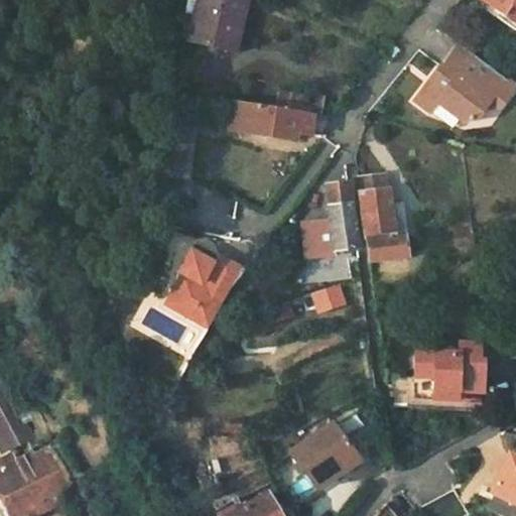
[(196,0),(191,21),(182,19),(181,34),(189,36),(188,42),(234,53),(245,0),(196,0)]
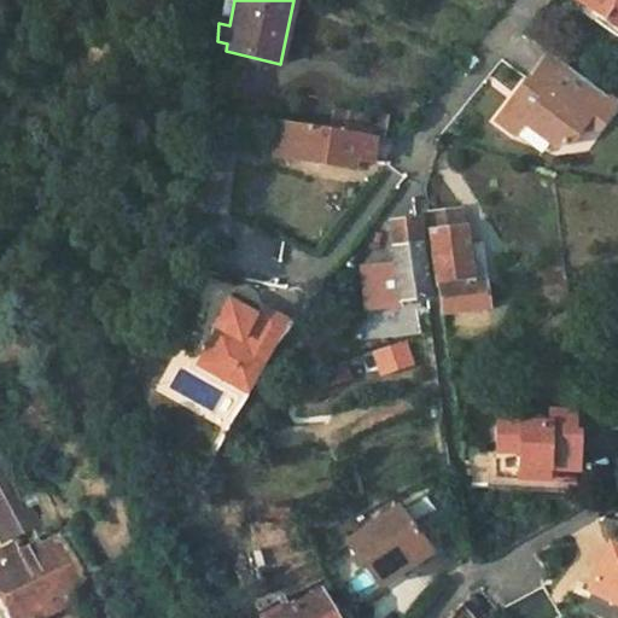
[(604,18),(617,28),(617,5),(614,4),(604,18)]
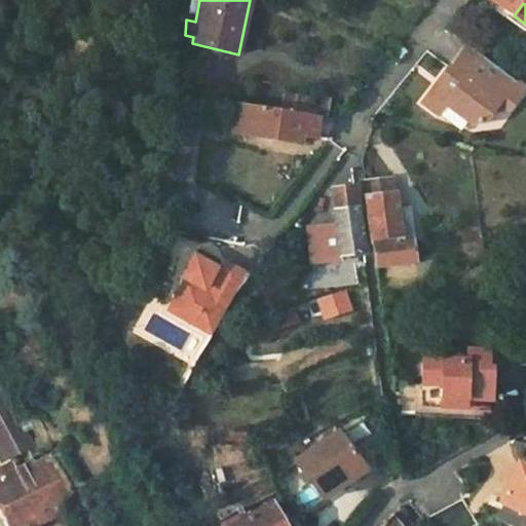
[(446,100),(470,115),(487,115),(496,102),(502,105),(513,105),(525,85),(462,41),(445,67),(443,66),(419,101),(438,113),(446,100)]
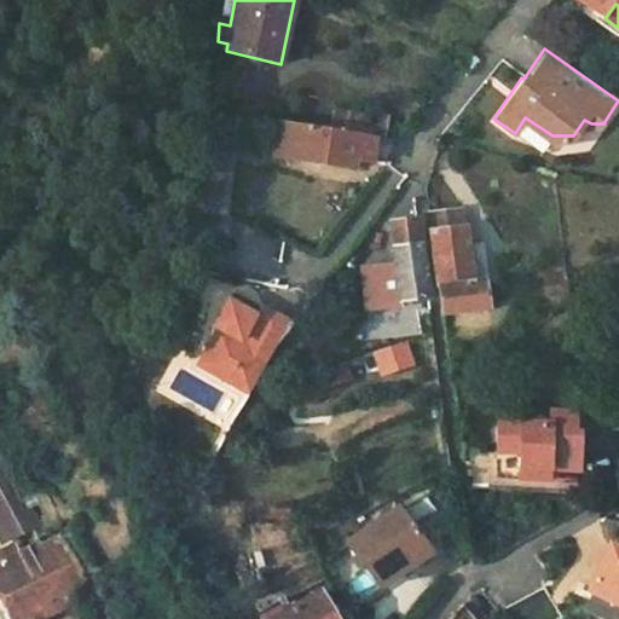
[(365,116),(347,114),(345,134),(375,138),(385,134),(379,114),(365,116)]
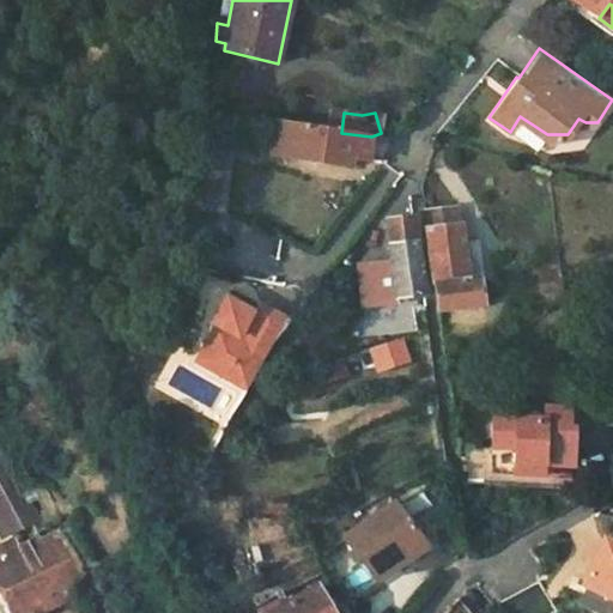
[(371,137),(341,133),(277,123),(272,157),(322,164),(325,155),(350,159),(368,162),(371,137)]
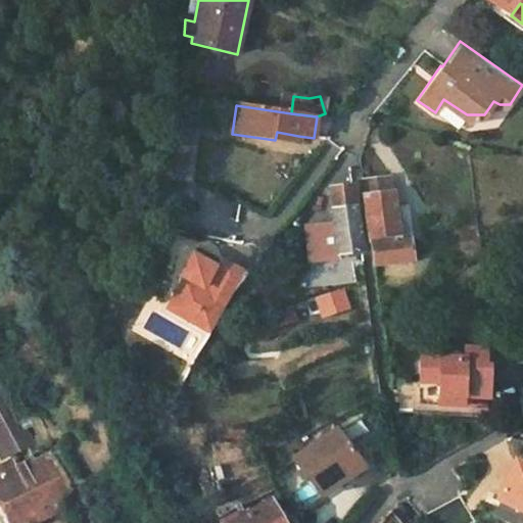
[(298,136),(277,132),(275,140),(297,144),(298,136)]
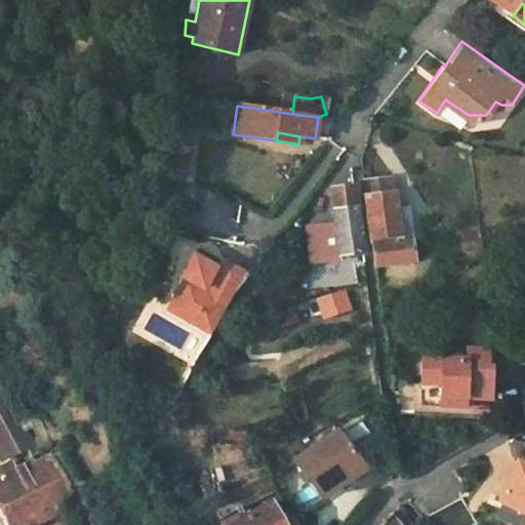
[(174,134),(170,178),(189,180),(193,137),(174,134)]
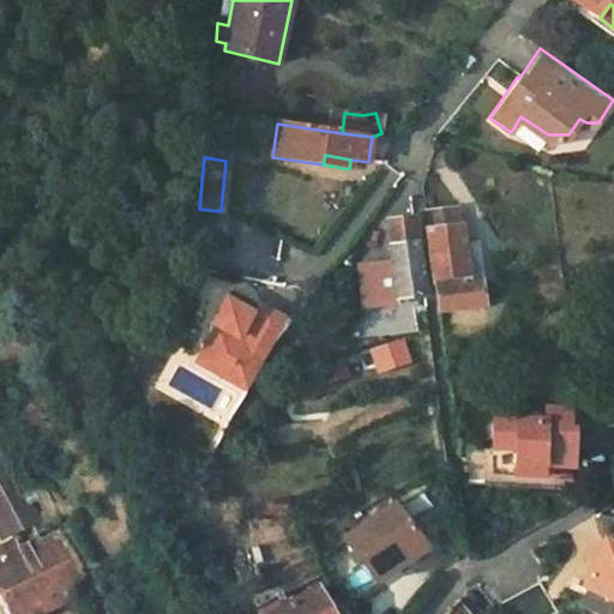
[(477,278),(465,281),(456,206),(423,210),(437,311),(481,305),(477,278)]
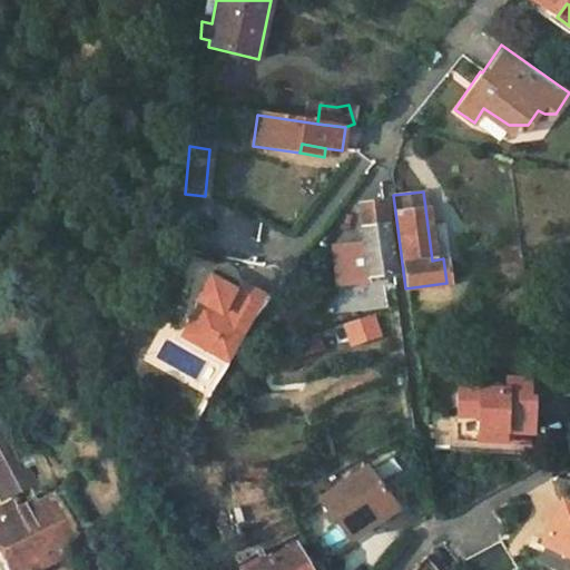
[(384,203),(360,205),(363,245),(365,277),(393,274),(384,203)]
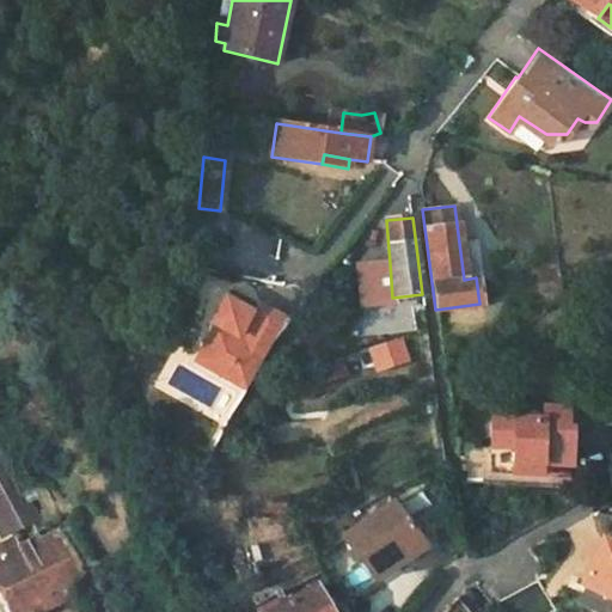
[(392,298),(390,263),(357,265),(360,305),(392,303),(392,298)]
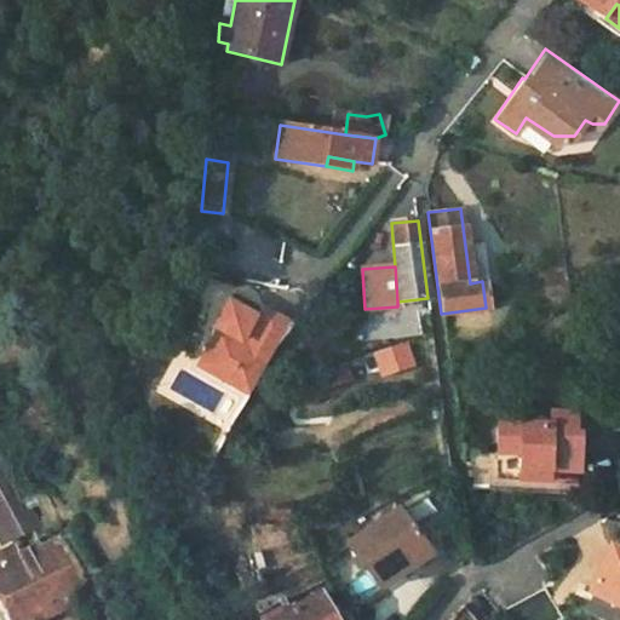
[(541,274),(544,287),(566,285),(564,271),(541,274)]
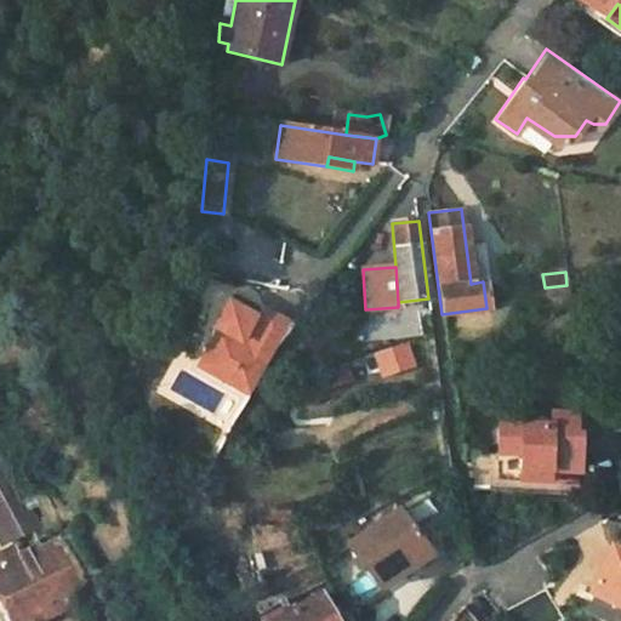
[(182,374),(235,410),(283,337),(258,322),(237,353),(228,348),(244,324),(221,309),(204,332),(209,336),(182,374)]
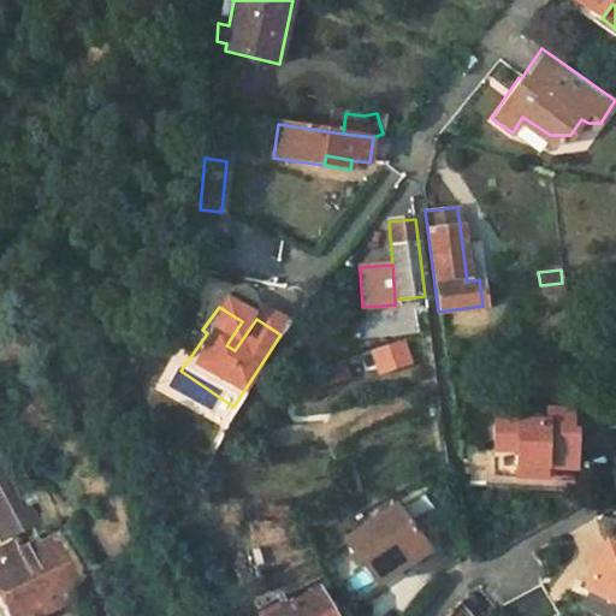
[(324,388),(353,379),(347,362),(318,372),(324,388)]
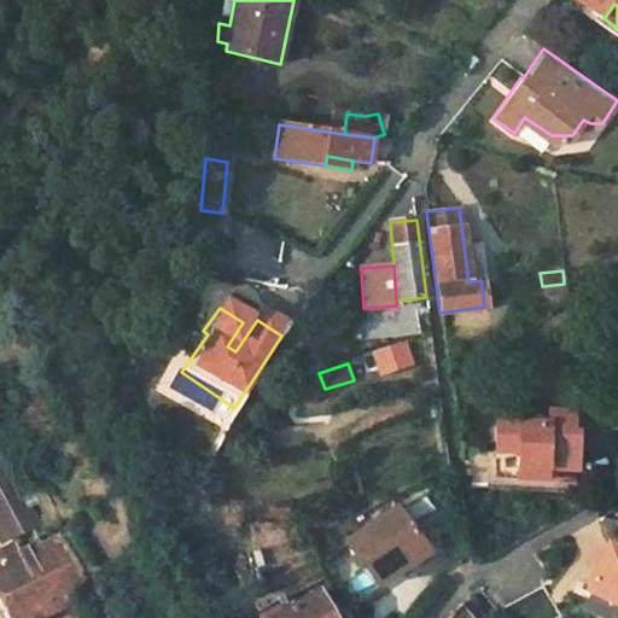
[(549,432),(497,425),(494,453),(519,456),(516,484),(549,489),(552,472),(583,476),(589,438),(582,437),(583,423),(552,418),(549,432)]
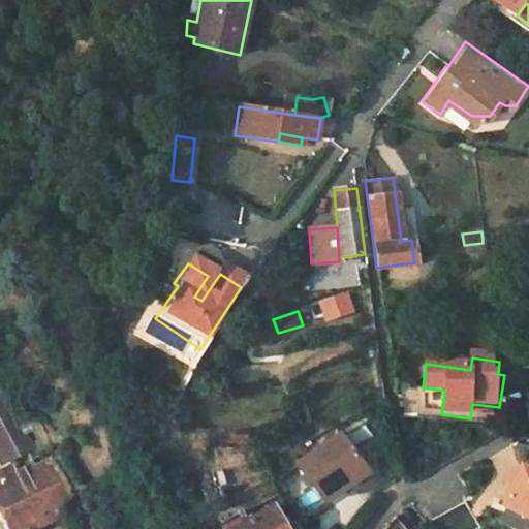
[(0,395),(0,444),(7,459),(23,450),(27,459),(37,454),(24,427),(29,424),(11,390),(0,395)]
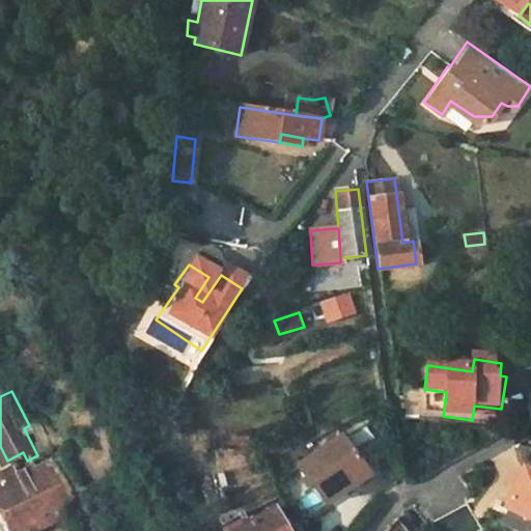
[(333,439),(299,464),(327,503),(368,473),(341,435),(338,436),(335,432),(331,436),(333,439)]
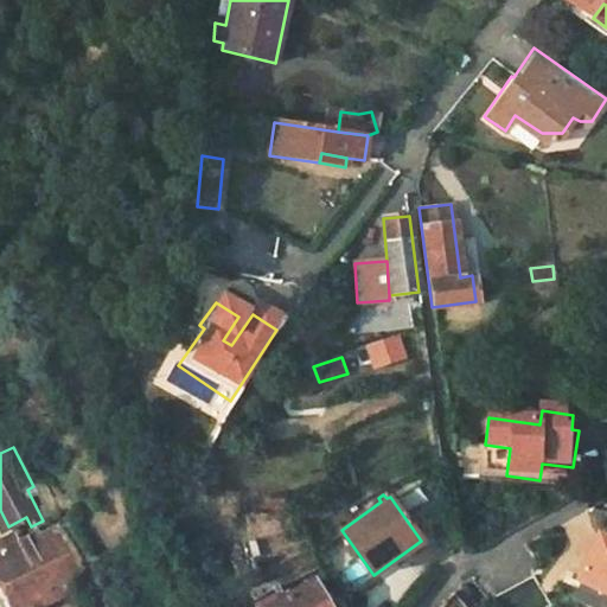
[(37,606),(34,604),(49,595),(48,593),(61,586),(62,588),(87,574),(58,519),(10,544),(0,549),(0,592),(7,606),(37,606)]
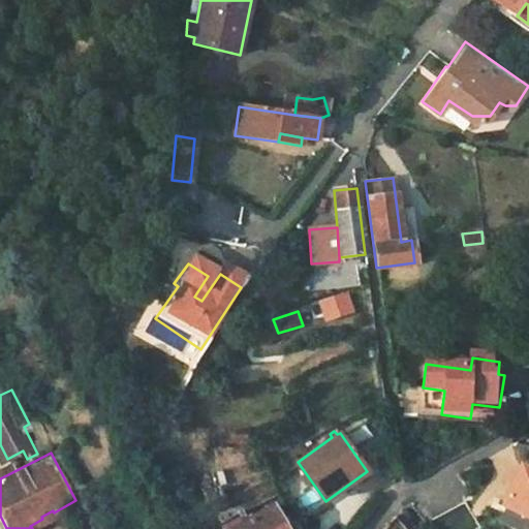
[(528,468),(521,464),(502,504),(520,512),(528,517),(528,468)]
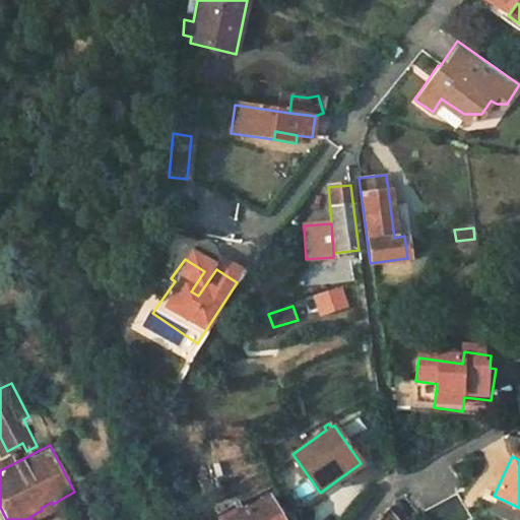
[(456,491),(419,511),(427,519),(466,519),(470,518),(456,491)]
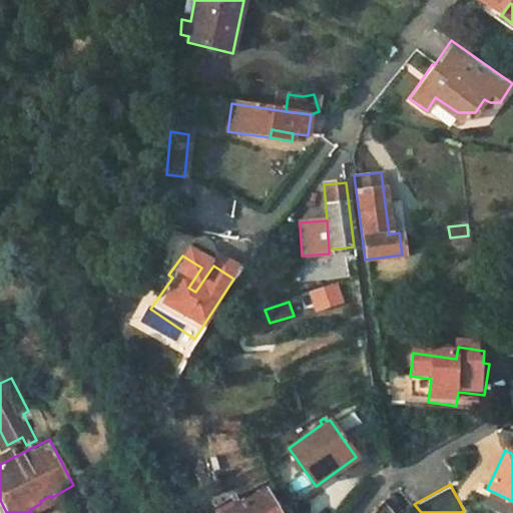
[(216,512),(215,512),(288,512),(285,507),(277,511),(267,490),(245,499),(243,496),(218,507),(220,511),(216,512)]
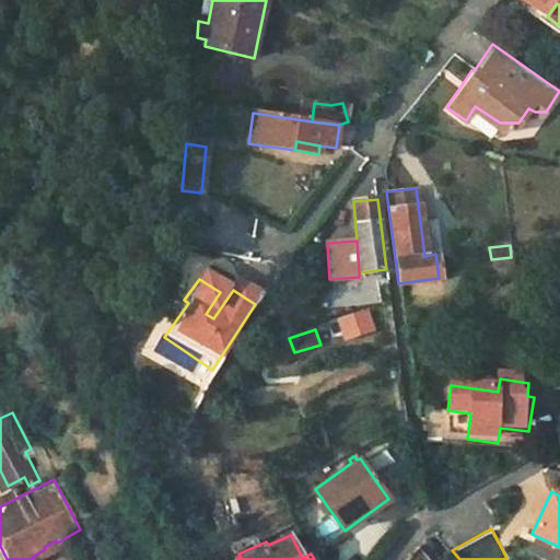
[(559,559),(559,547),(550,543),(543,558),(548,559),(559,559)]
